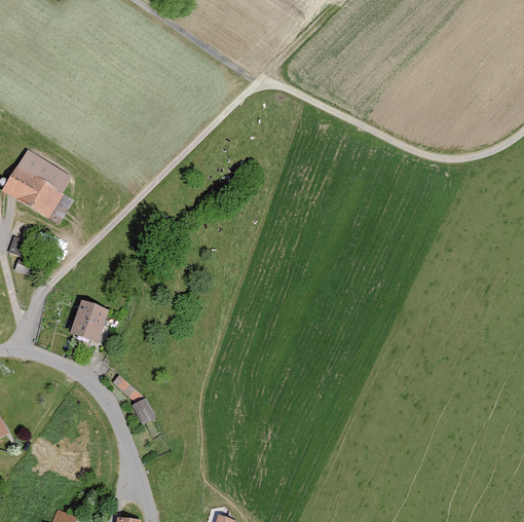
[(27,147),(5,190),(49,217),(65,191),(72,175),(27,147)]
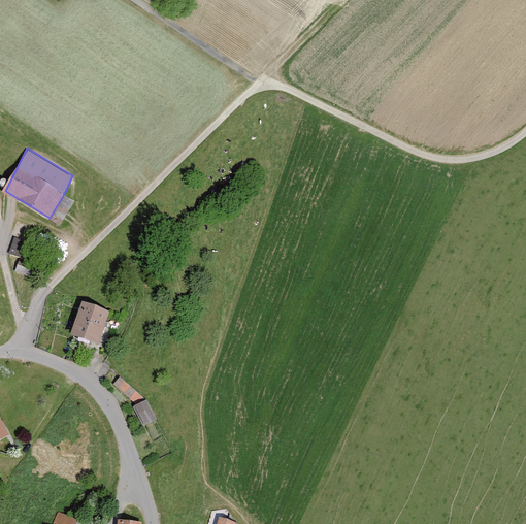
[(109,309),(81,300),(71,334),(98,345),(109,309)]
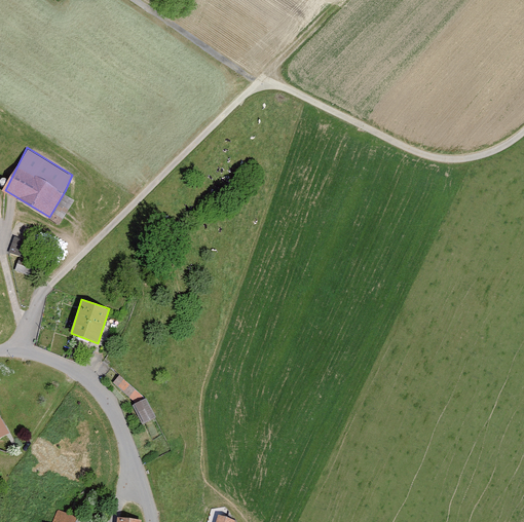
[(116,372),(110,382),(129,400),(141,422),(152,419),(142,395),(116,372)]
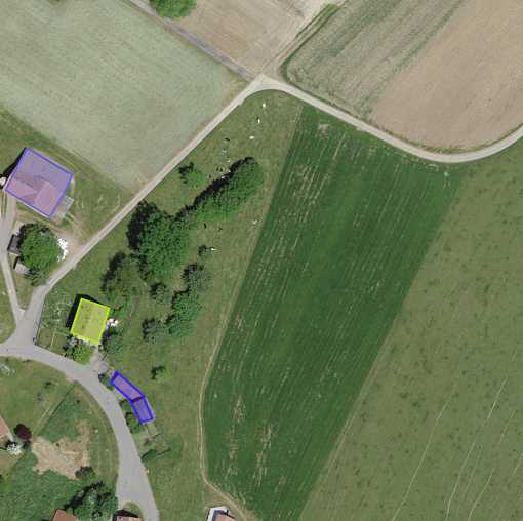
[(0,435),(8,430),(0,415),(0,435)]
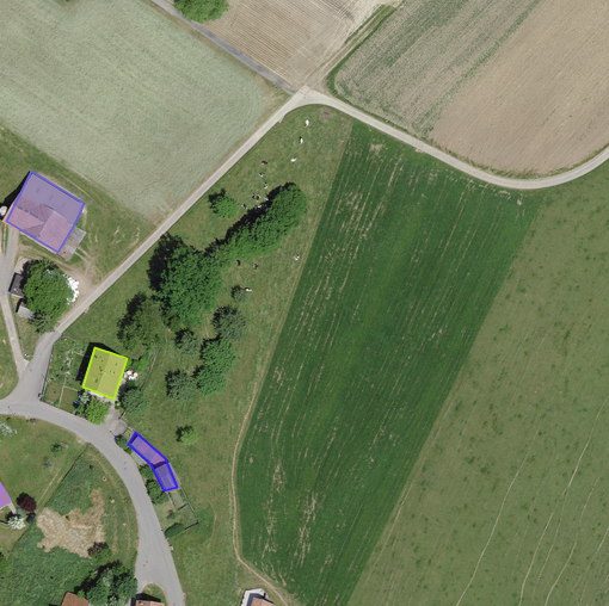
[(274,605),(275,603),(251,595),(247,605),(274,605)]
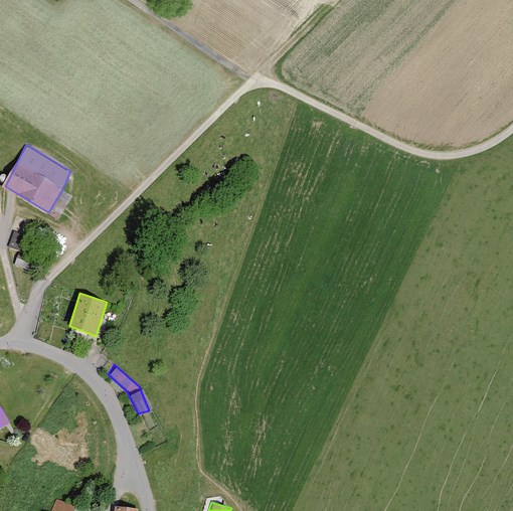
All buildings are outlined.
